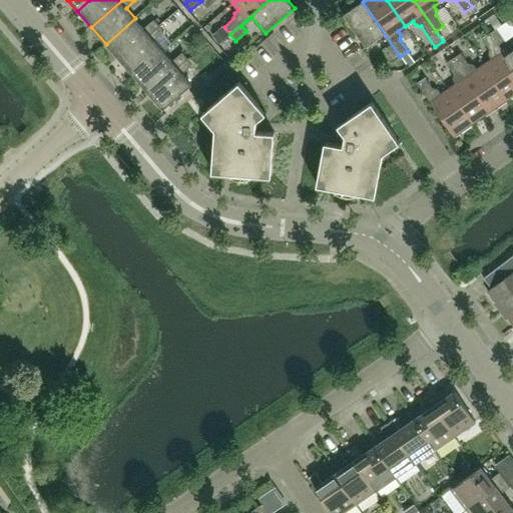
[(400,56),(363,2),(344,15),(366,46),(384,34),(391,45),(385,50),(393,61),(400,56)]
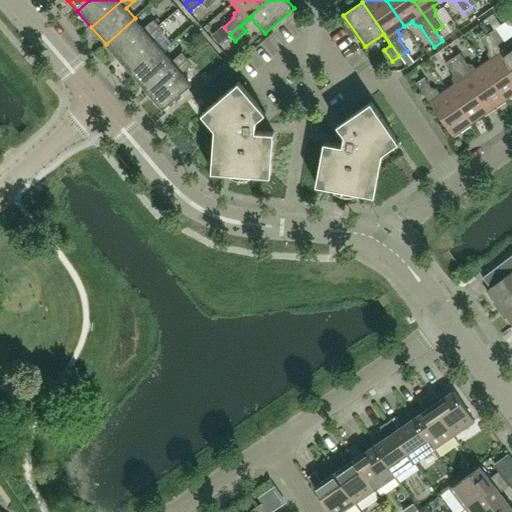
[(503,11),(497,16),(501,22),(508,17),(503,11)]
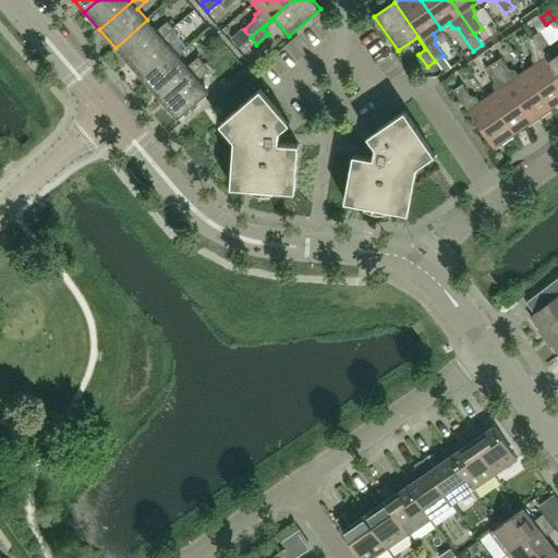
[(131,65),(173,28),(168,22),(157,32),(147,20),(116,48),(131,65)]
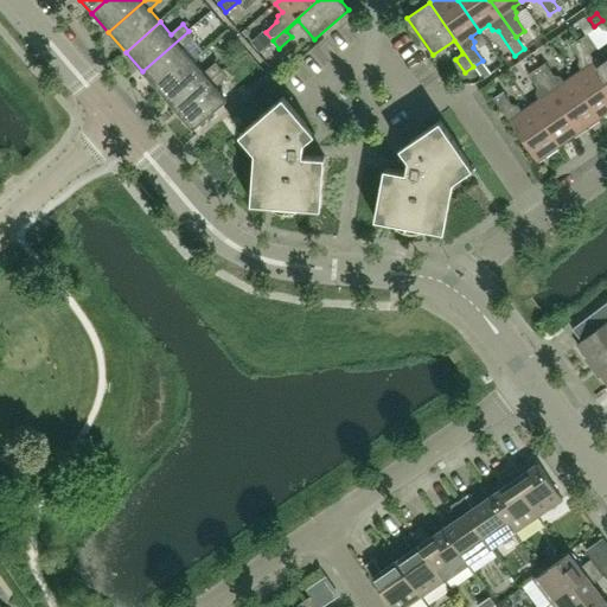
[(159,90),(193,61),(183,49),(195,38),(189,31),(142,71),(159,90)]
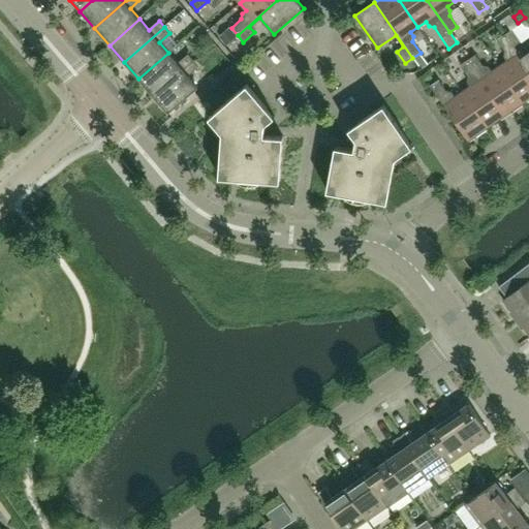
[(229,27),(218,36),(225,45),(238,35),(231,28),(229,27)]
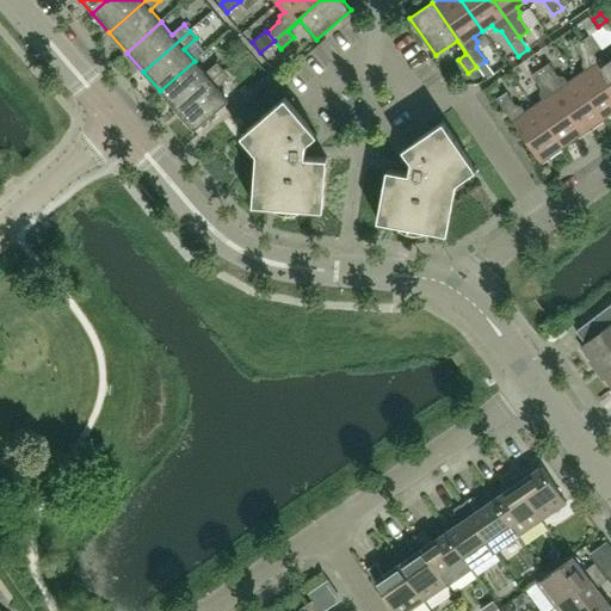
[(610,60),(603,66),(593,53),(602,48),(592,35),(584,41),(610,80),(610,60)]
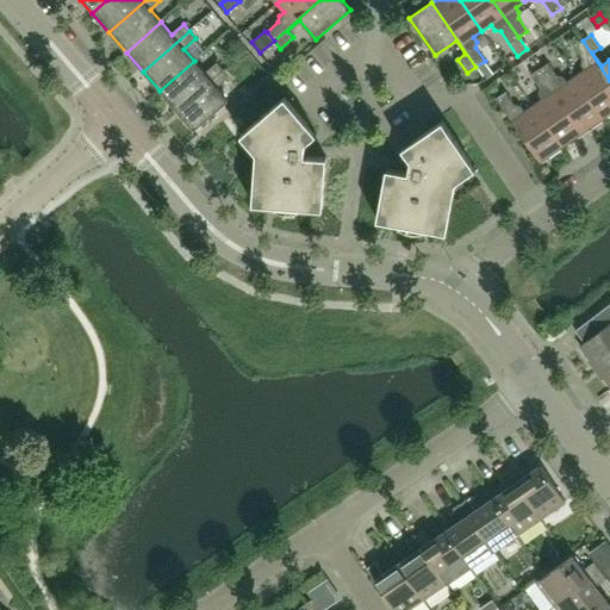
[(313,44),(328,62),(338,53),(324,36),(313,44)]
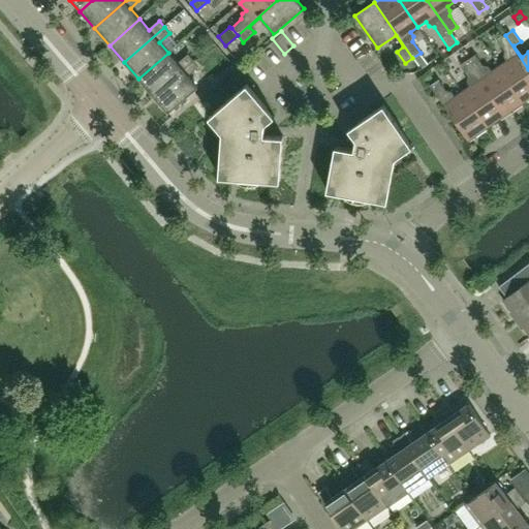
[(528,100),(528,69),(505,35),(497,40),(504,52),(504,57),(507,61),(499,66),(525,103),(528,100)]
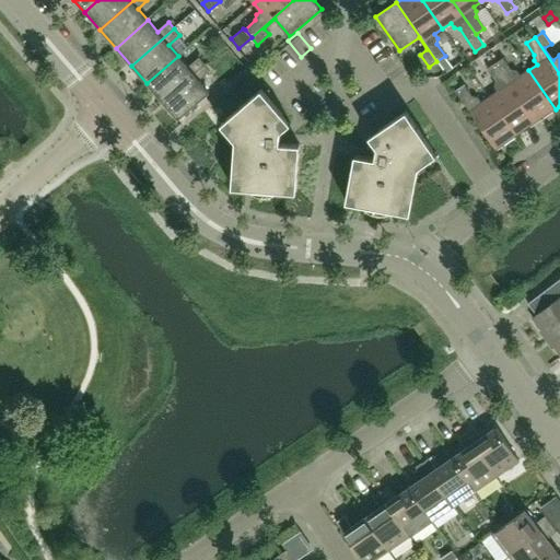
[(162,102),(206,65),(199,58),(188,67),(178,56),(147,83),(162,102)]
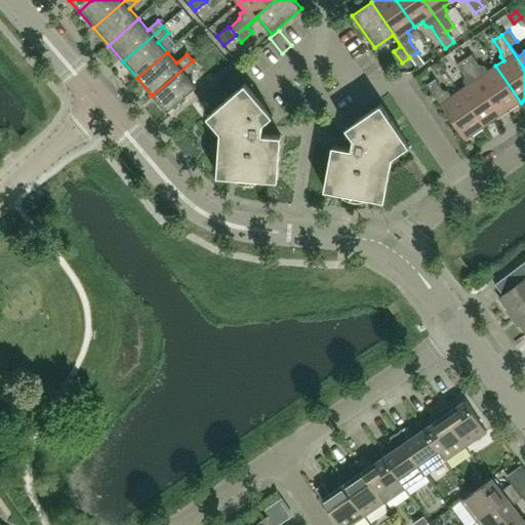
[(425,64),(417,52),(409,57),(417,69),(425,64)]
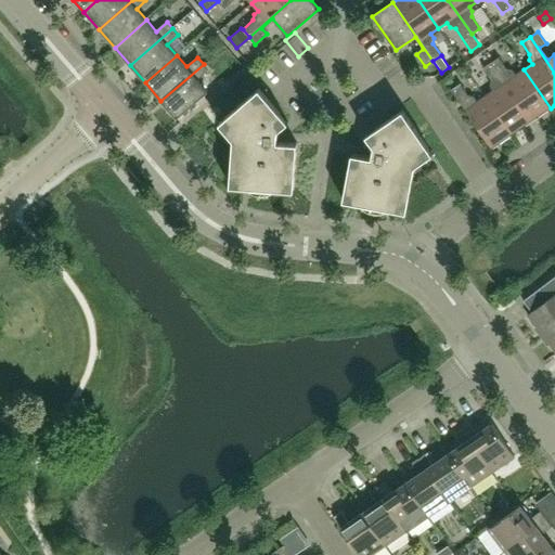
[(551,108),(524,69),(516,75),(513,71),(507,69),(499,57),(491,63),(531,121),(551,108)]
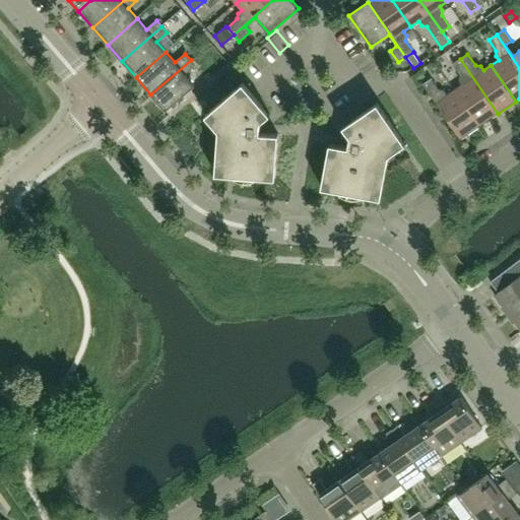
[(498,114),(460,59),(452,64),(460,75),(459,80),(462,85),(454,90),(479,127),(498,114)]
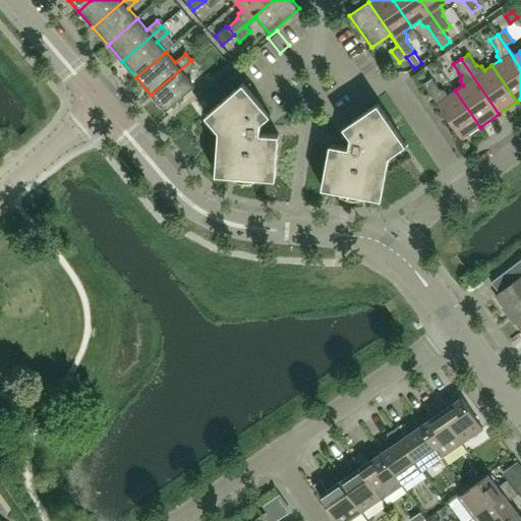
[(166,112),(195,87),(185,74),(195,66),(191,60),(151,95),(166,112)]
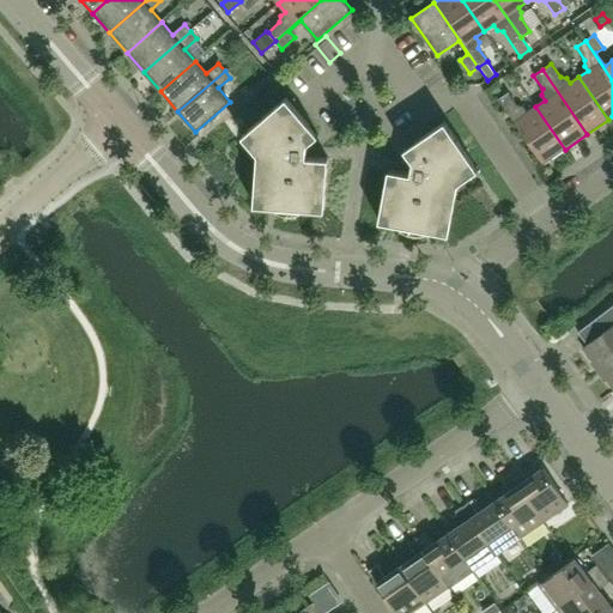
[(565,150),(535,107),(527,113),(523,107),(517,105),(508,92),(498,99),(544,164),(565,150)]
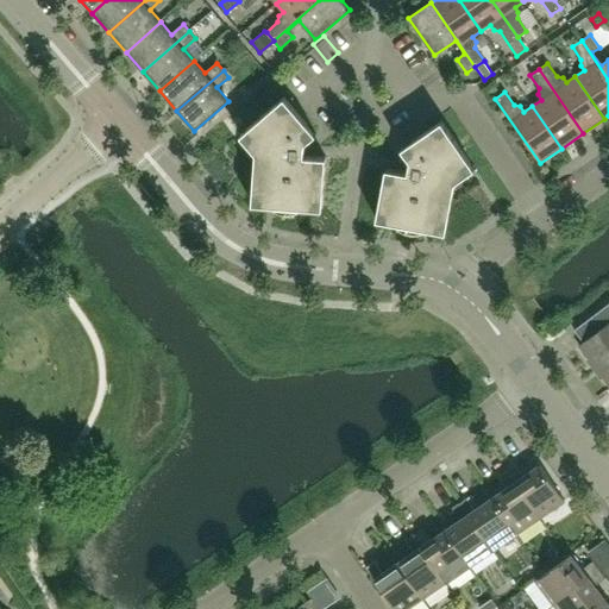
[(316,135),(284,98),(240,136),(256,154),(305,156),(305,144),(316,135)]
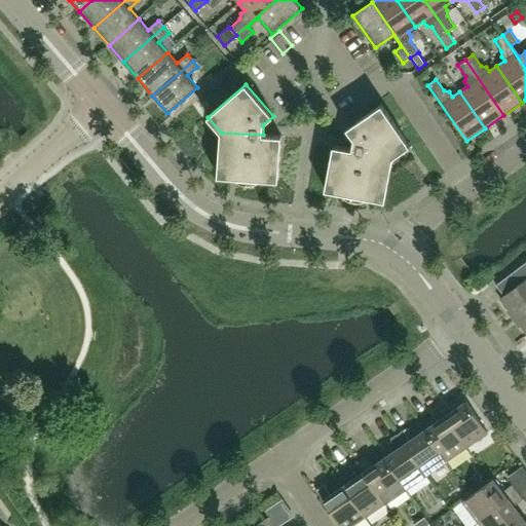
[(410,146),(381,105),(347,128),(354,139),(352,149),(392,157),(410,146)]
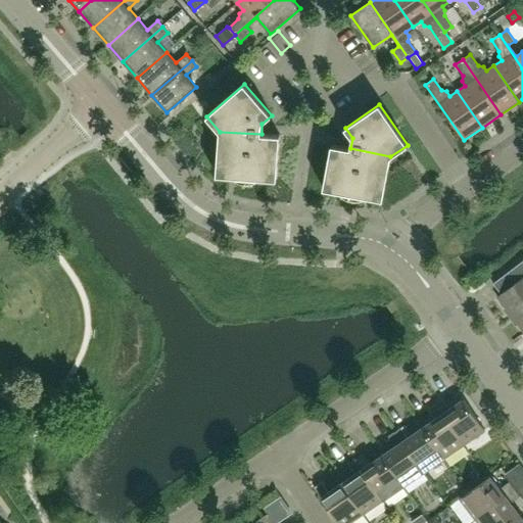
[(277,180),(280,135),(262,134),(220,132),(217,175),(277,180)]
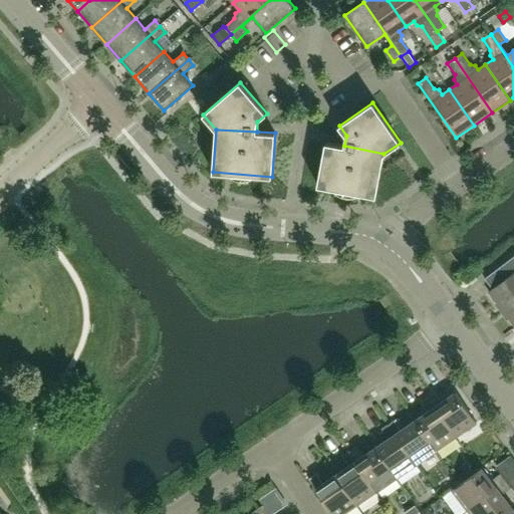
[(376,196),(383,154),(344,146),(325,143),(318,186),(376,196)]
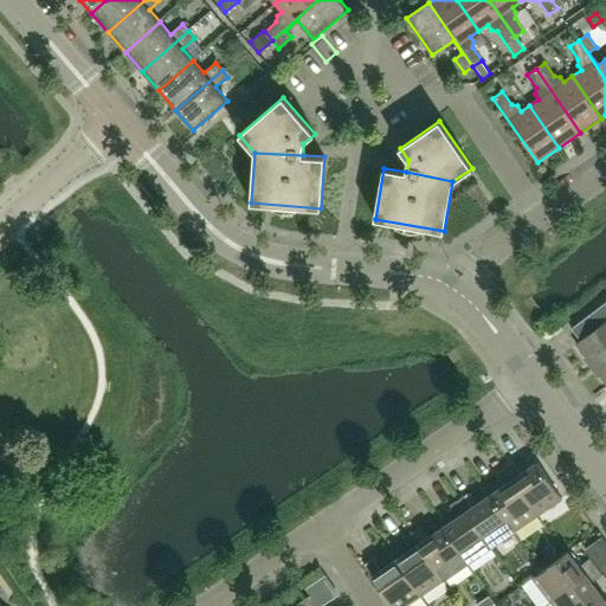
[(605,356),(605,302),(572,328),(581,341),(577,345),(593,366),(605,356)]
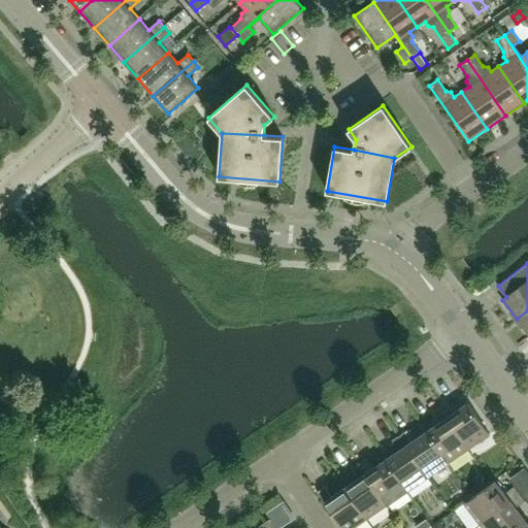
[(527,310),(517,319),(527,333),(527,310)]
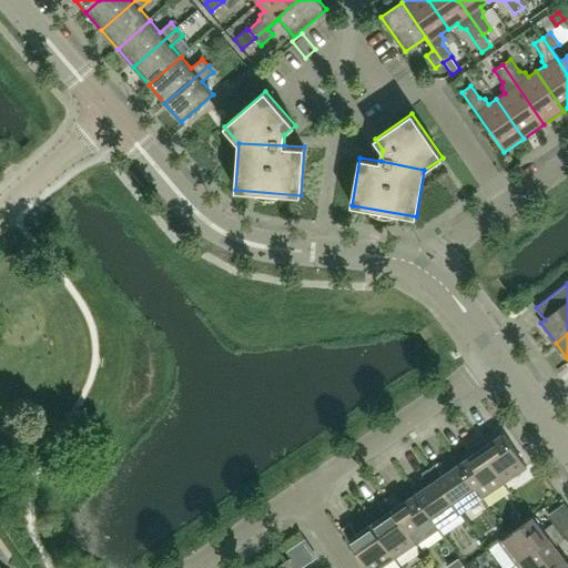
[(527,467),(504,434),(482,449),(504,483),(527,467)]
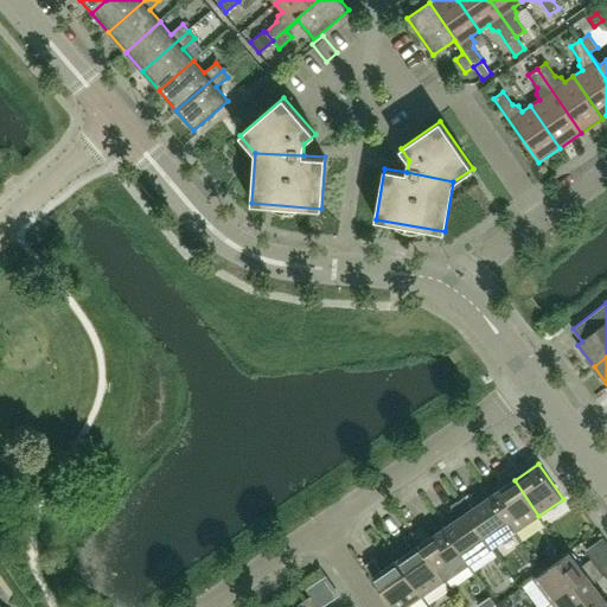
[(538,516),(515,480),(506,468),(498,474),(505,486),(491,497),(515,532),(538,516)]
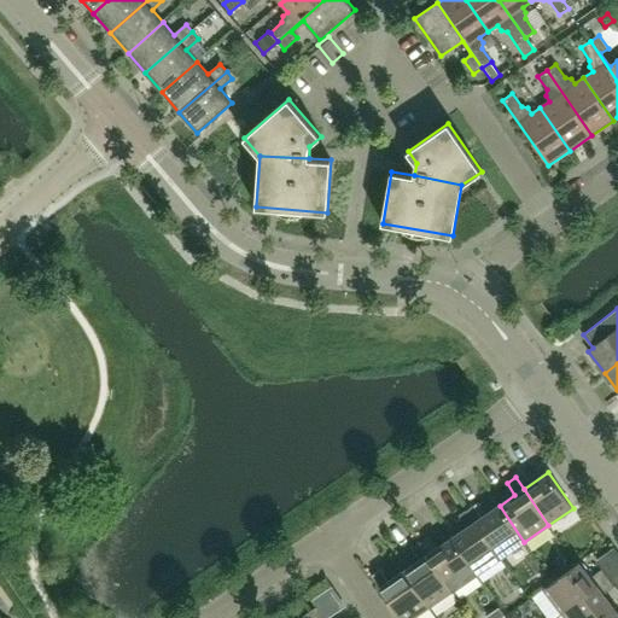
[(524,542),(500,506),(484,516),(476,503),(467,509),(501,558),(524,542)]
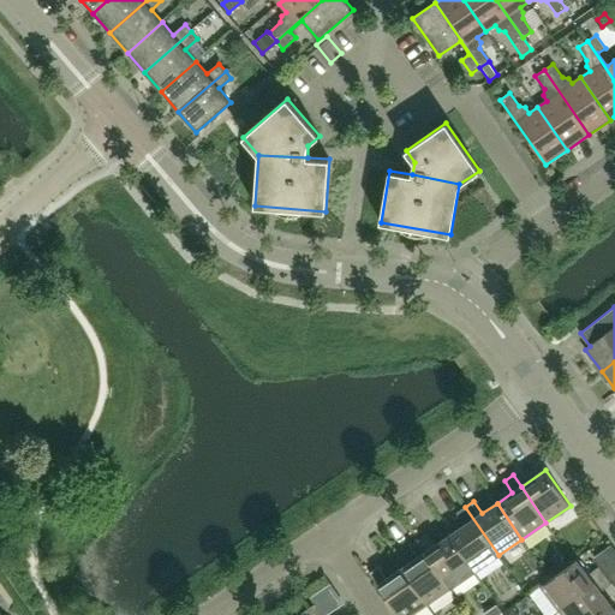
[(499,555),(465,507),(457,513),(465,525),(449,536),(475,572),(499,555)]
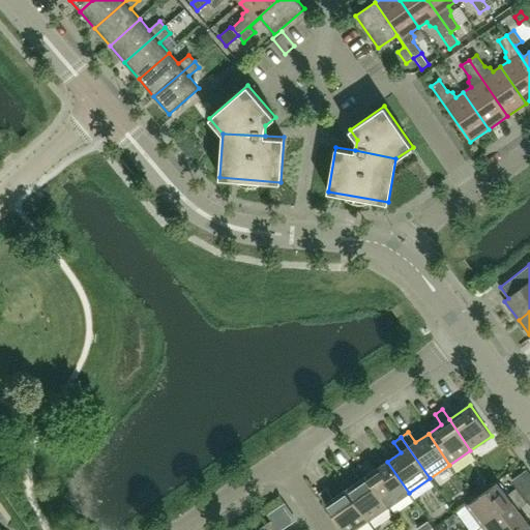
[(409,493),(387,462),(375,470),(367,460),(359,465),(366,476),(366,475),(388,506),(409,493)]
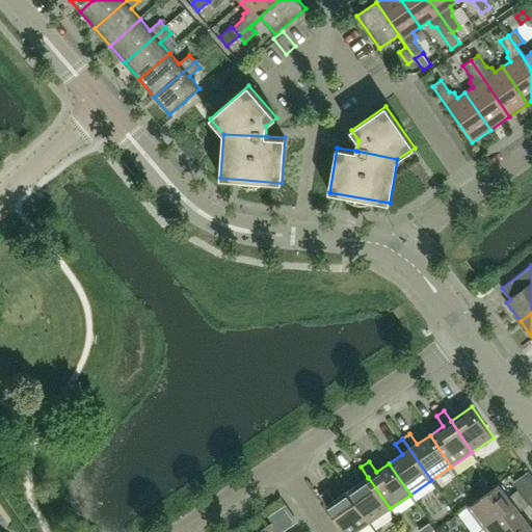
[(390,508),(368,477),(368,478),(361,467),(353,472),(361,482),(348,491),(369,523),(390,508)]
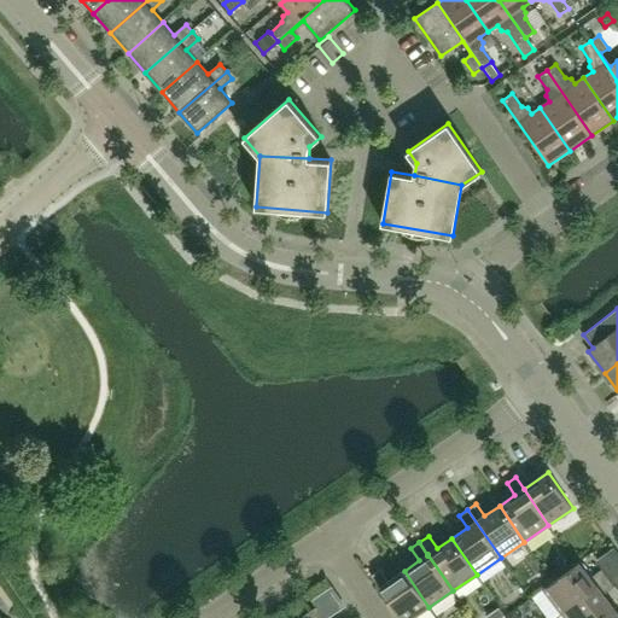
[(549,617),(554,617),(561,613),(608,577),(602,569),(590,578),(578,563),(534,596),(549,617)]
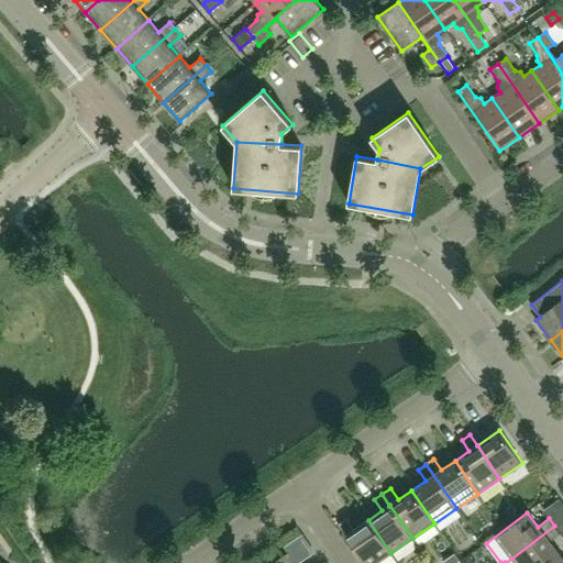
[(376,562),(390,553),(368,520),(354,530),(346,518),(338,525),(364,562),(376,562)]
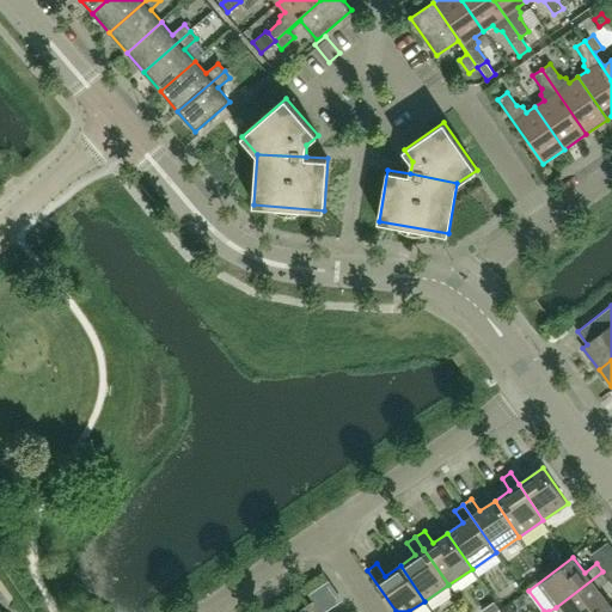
[(560,611),(597,611),(609,604),(598,589),(609,580),(603,571),(556,607),(560,611)]
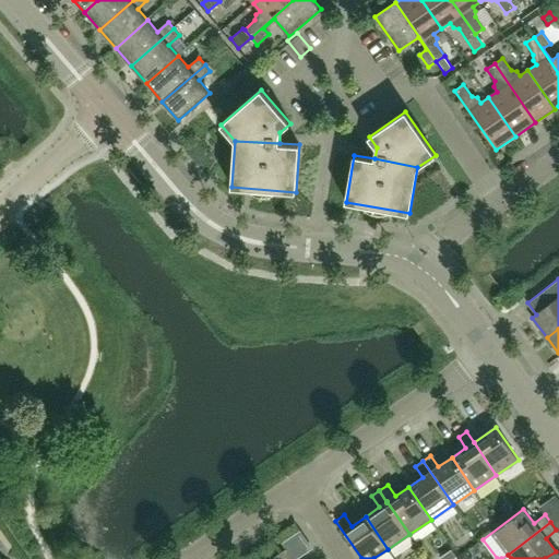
[(448,547),(439,552),(443,558),(451,558),(455,557),(448,547)]
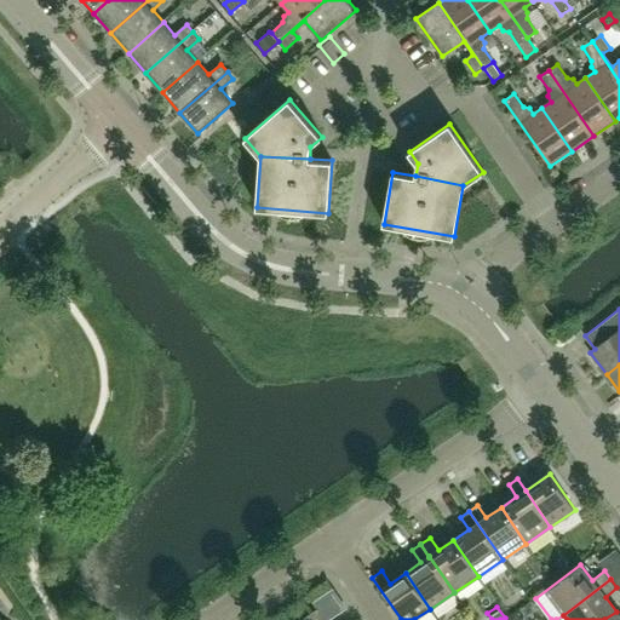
[(325,619),(317,609),(300,619),(325,619)]
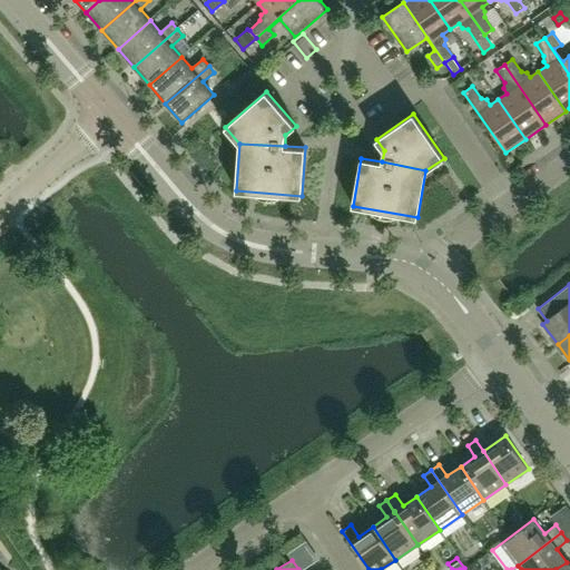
All buildings are outlined.
